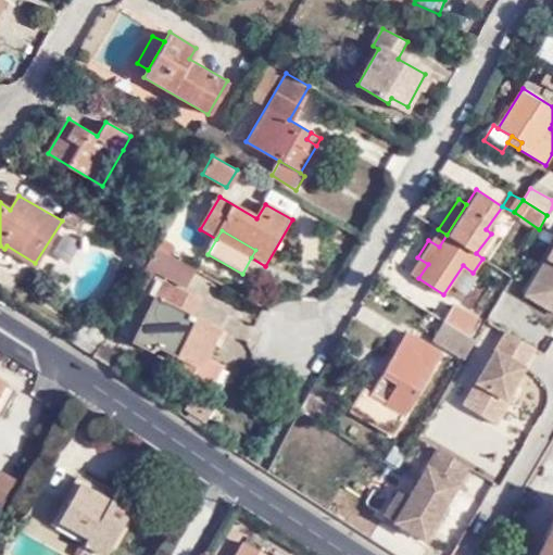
[(552,252),(537,281),(552,290),(552,252)]
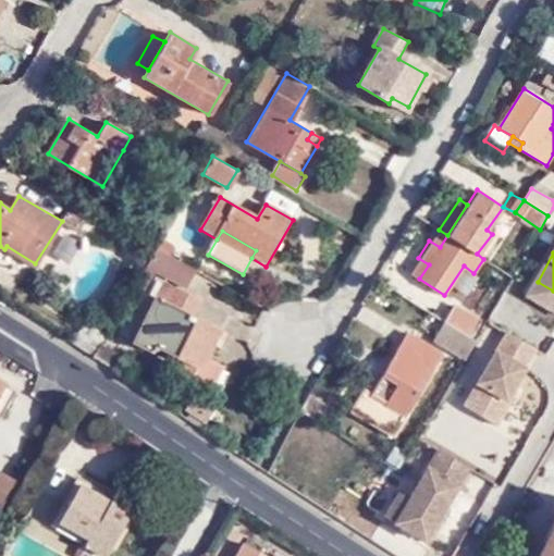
[(154,272),(148,269),(137,287),(143,291),(154,272)]
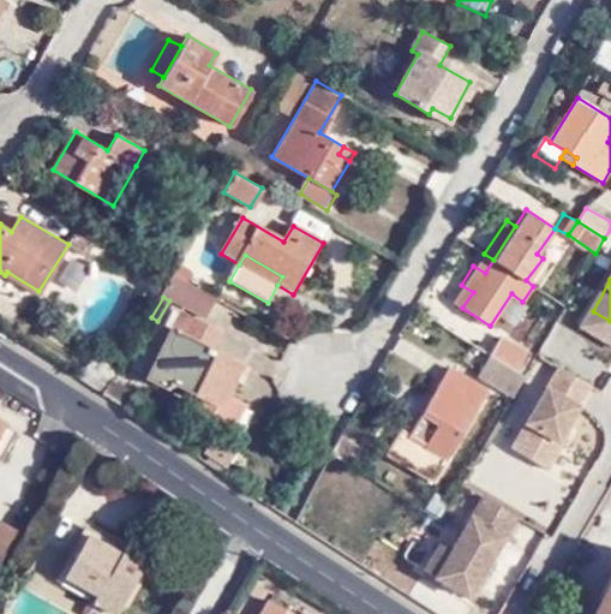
[(610,321),(593,311),(583,326),(610,341),(610,321)]
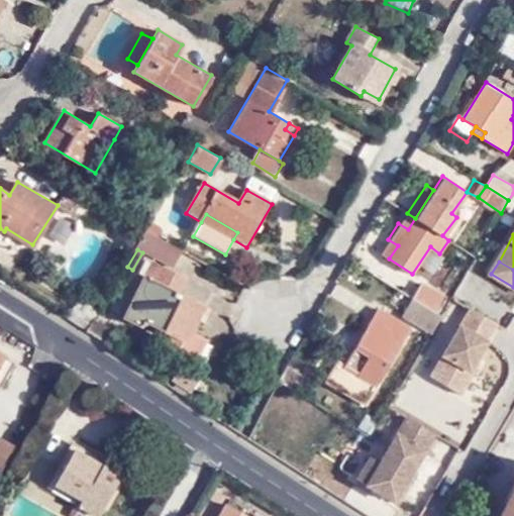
[(164,347),(188,360),(200,335),(194,332),(205,307),(178,295),(186,279),(163,269),(157,282),(150,280),(129,320),(141,327),(144,323),(170,335),(164,347)]
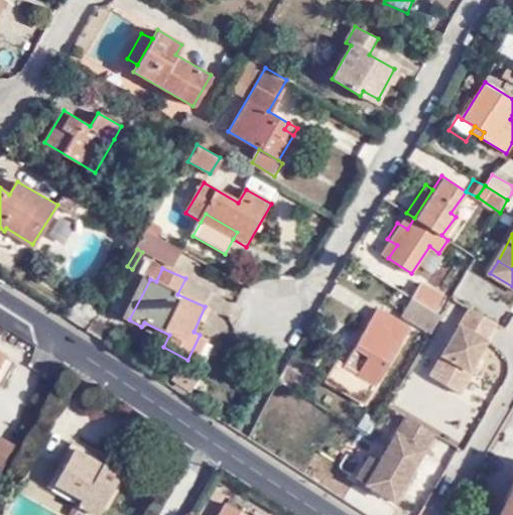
[(422,283),(412,298),(437,314),(446,299),(422,283)]
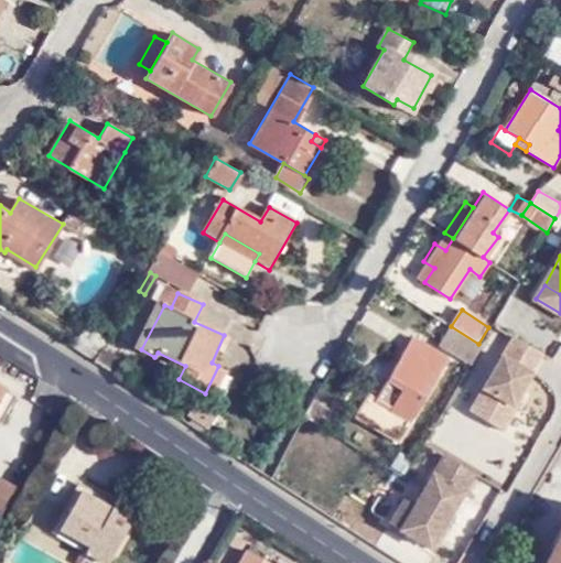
[(439,345),(471,366),(482,346),(478,344),(451,326),(439,345)]
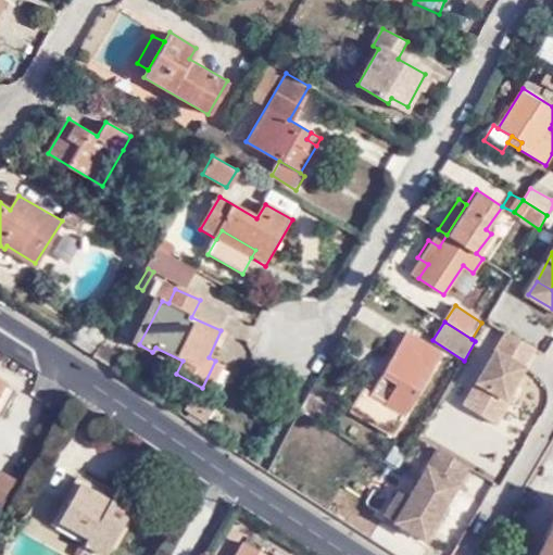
[(514,389),(538,349),(508,331),(466,405),(499,425),(513,401),(508,398),(514,389)]
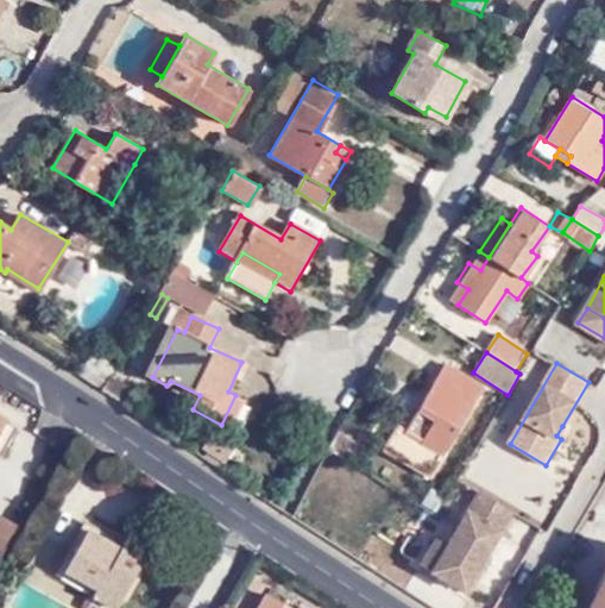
[(485,389),(445,365),(407,433),(402,430),(386,456),(434,482),(485,389)]
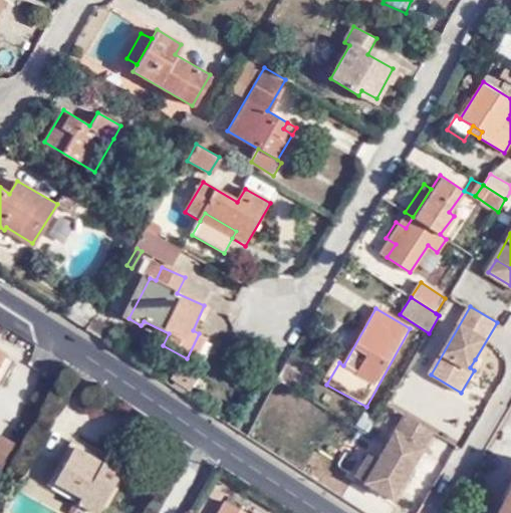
[(199,333),(187,358),(195,362),(208,337),(199,333)]
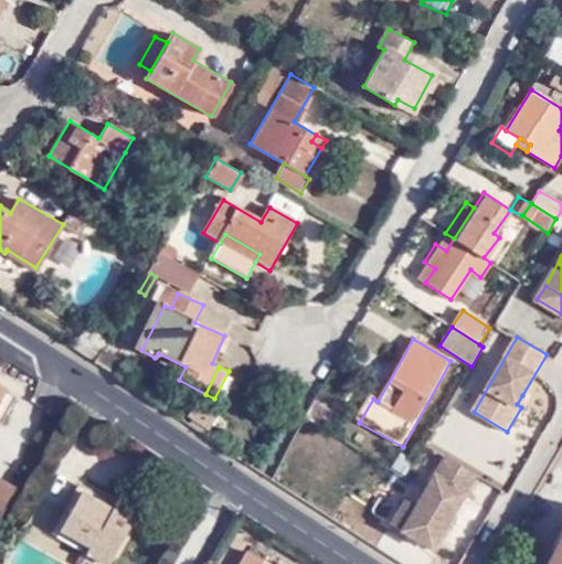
[(0,385),(0,422),(1,423),(17,396),(0,385)]
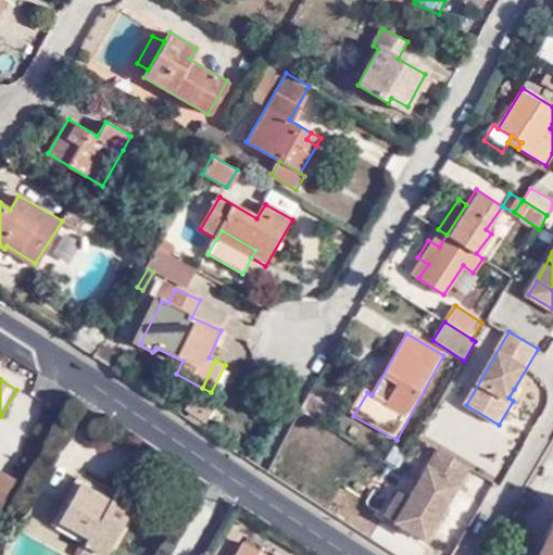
[(517,392),(514,389),(508,398),(513,401),(517,392)]
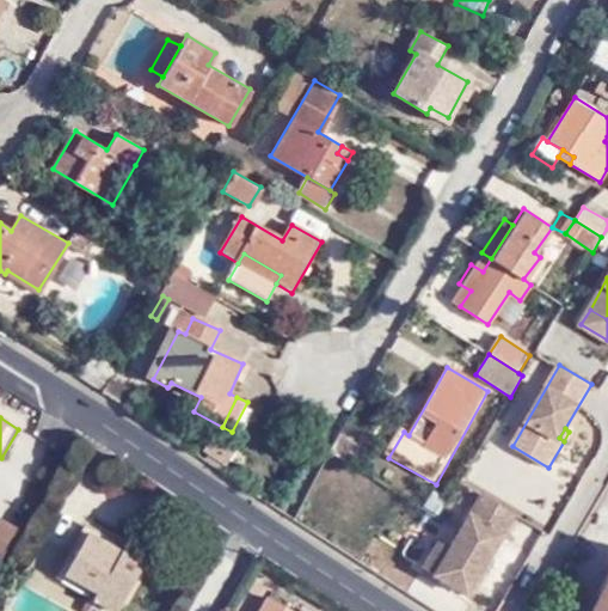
[(222,448),(233,456),(238,450),(215,434),(209,440),(222,448)]
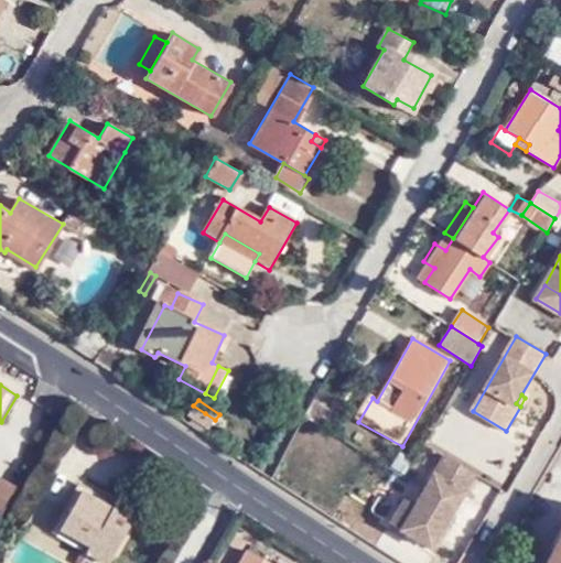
[(187,415),(207,429),(215,420),(205,413),(193,405),(186,415),(187,415)]
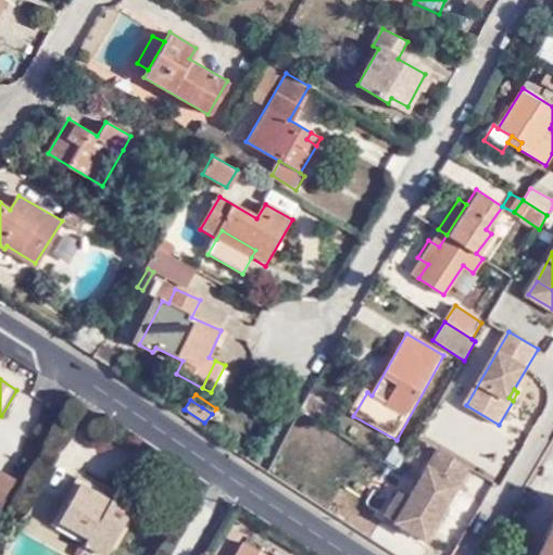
[(434,540),(448,517),(442,515),(449,504),(470,465),(441,449),(414,499),(402,492),(390,515),(434,540)]
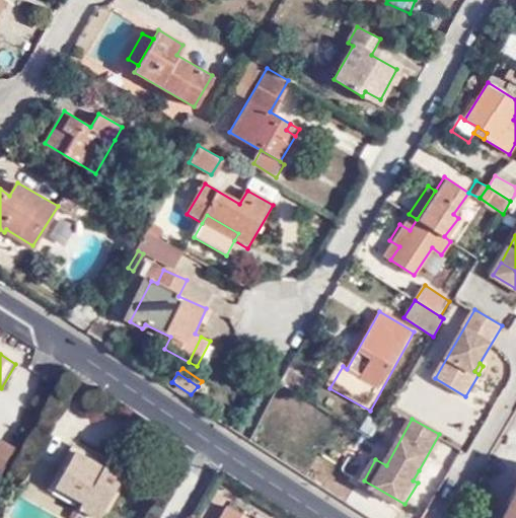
[(0,474),(16,447),(0,437),(0,474)]
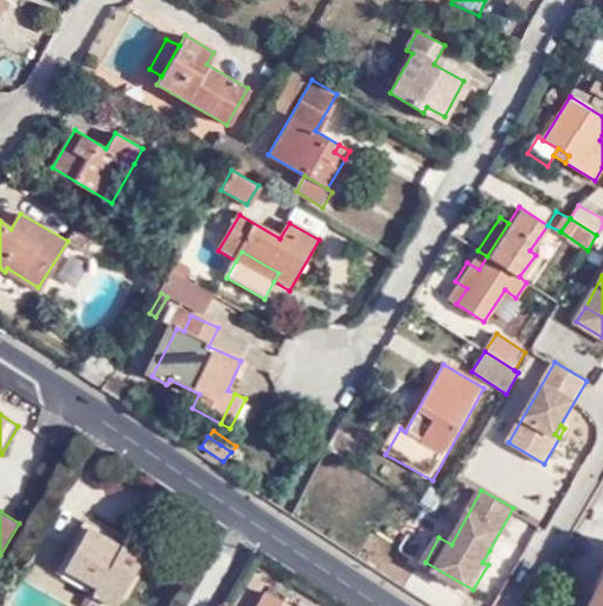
[(96,591),(92,595),(110,605),(115,605),(142,559),(87,529),(63,572),(96,591)]
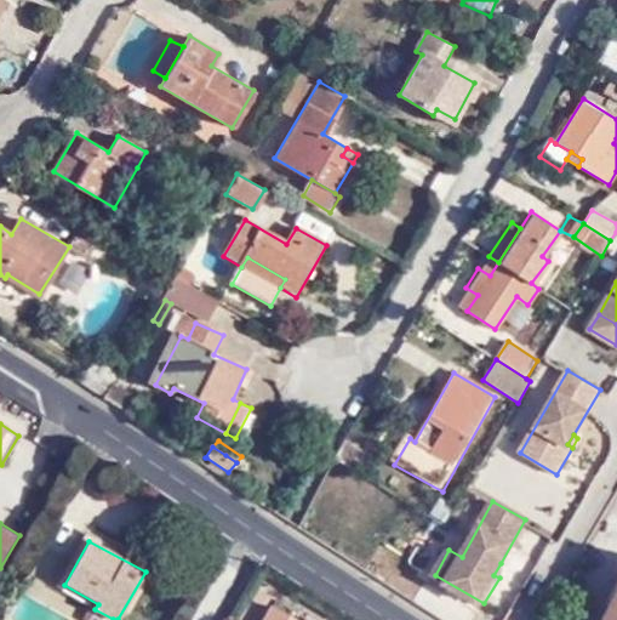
[(493,575),(500,578),(506,567),(501,563),(493,575)]
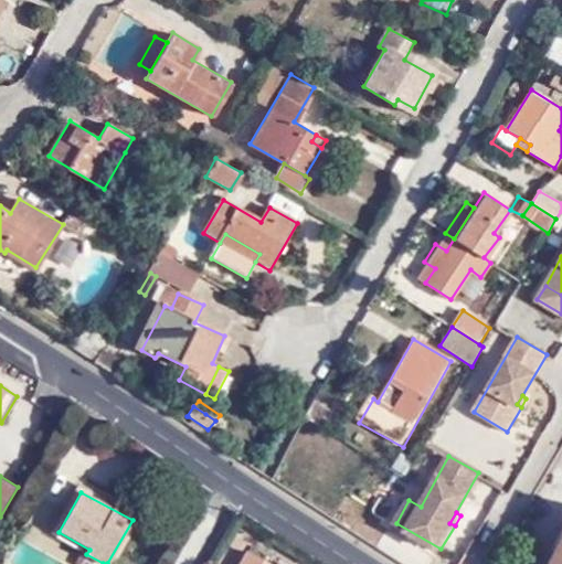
[(561,540),(550,563),(561,563),(561,540)]
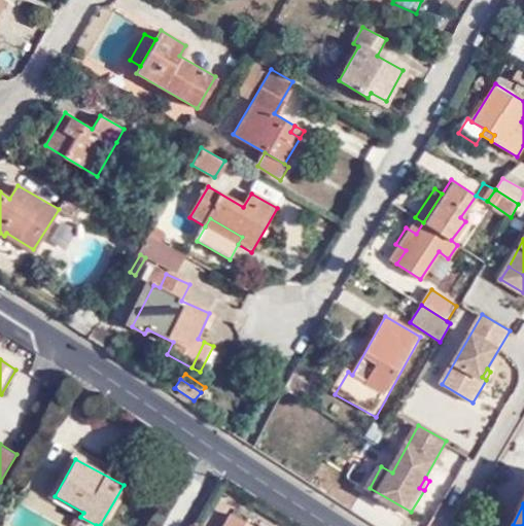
[(256,525),(234,512),(224,525),(256,525)]
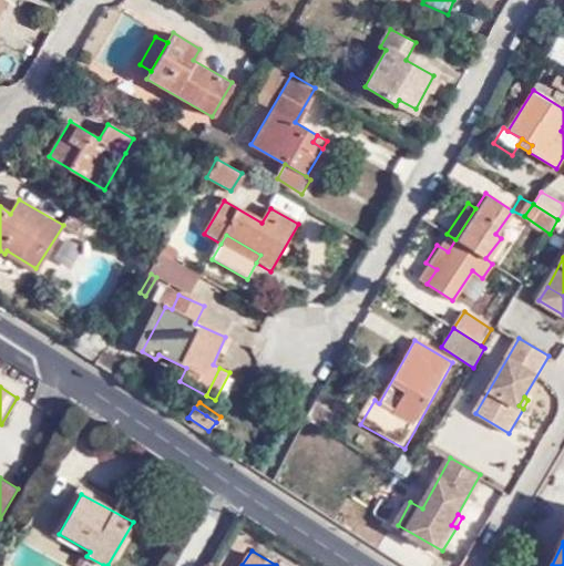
[(103,565),(86,556),(81,565),(103,565)]
